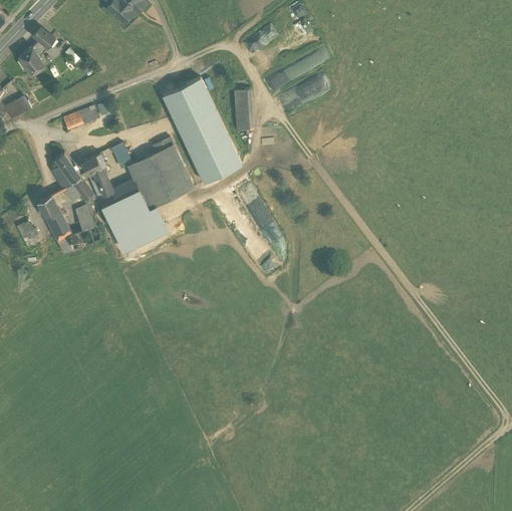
[(117,0),(116,0),(113,0),(105,9),(122,23),(132,13),(130,11),(139,0),(117,0)]
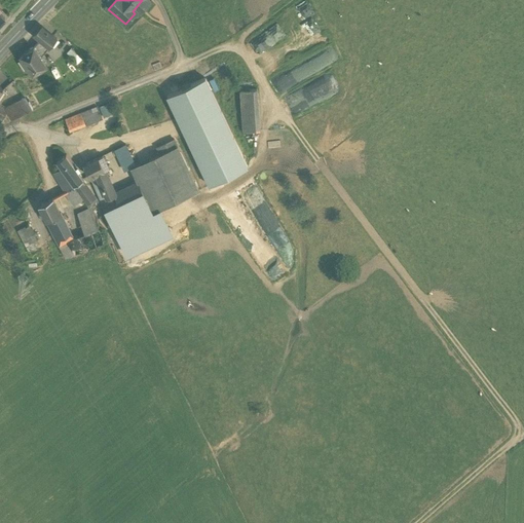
[(55,42),(40,29),(32,37),(47,50),(55,42)]
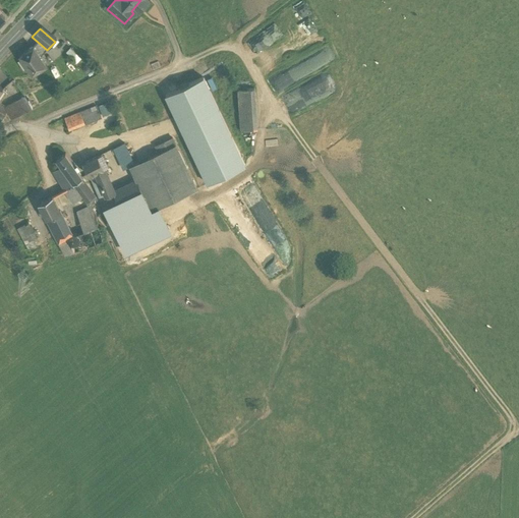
[(308,31),(288,50),(297,59),(302,55),(309,63),(326,48),(308,31)]
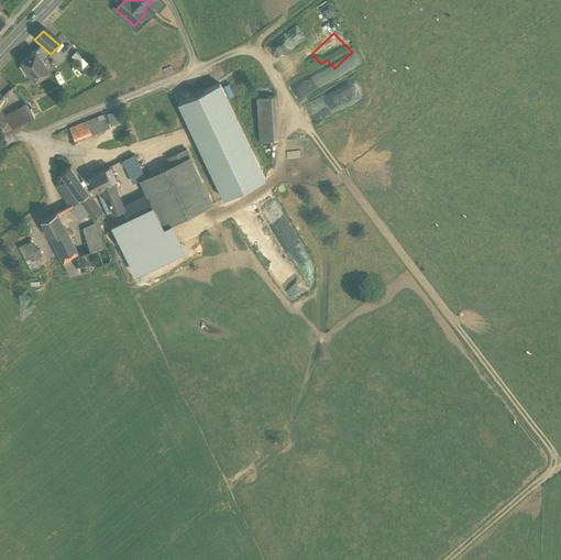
[(41,46),(34,54),(20,63),(33,83),(48,74),(42,65),(51,54),(41,46)]
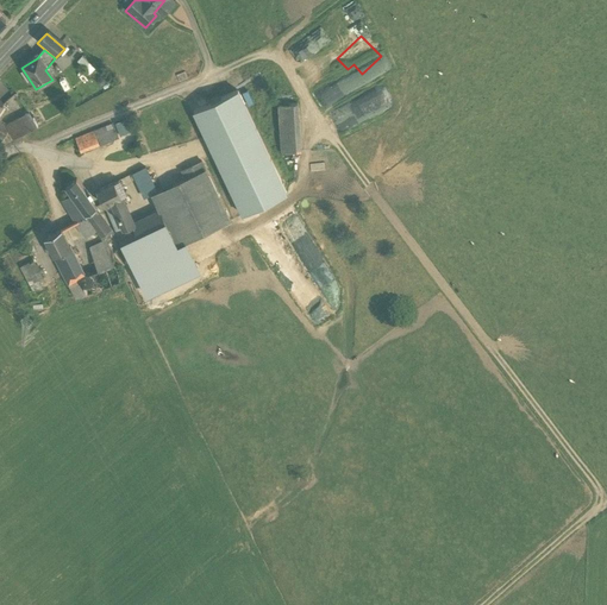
[(236,94),(192,114),(242,219),(285,197),(236,94)]
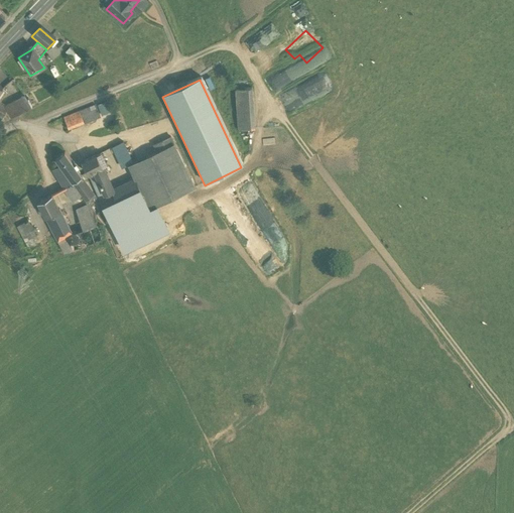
[(25,101),(11,82),(5,85),(19,104),(25,101)]
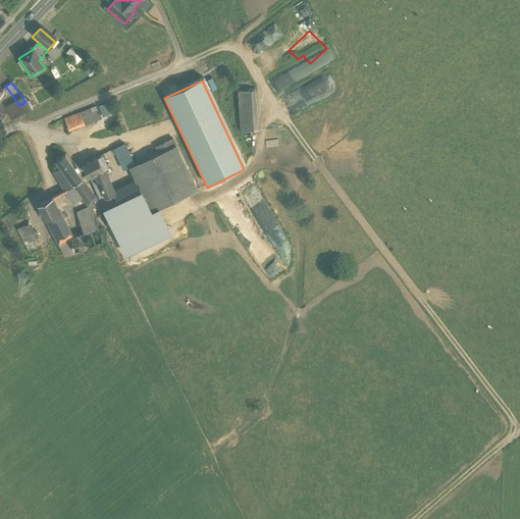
[(238,95),(240,135),(255,134),(253,94),(238,95)]
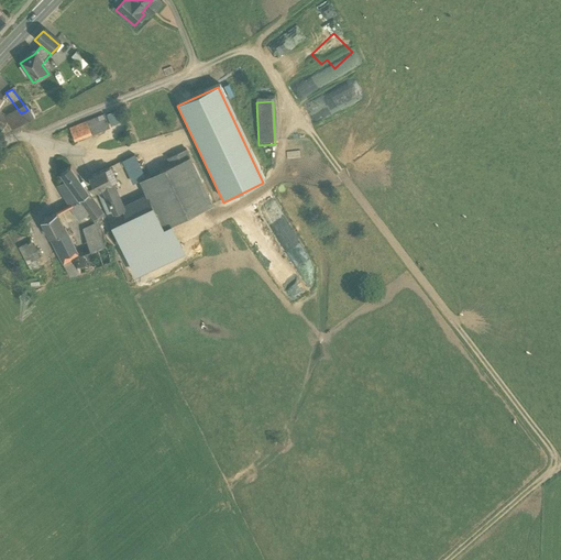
[(21,113),(4,121),(10,131),(33,120),(28,110),(21,113)]
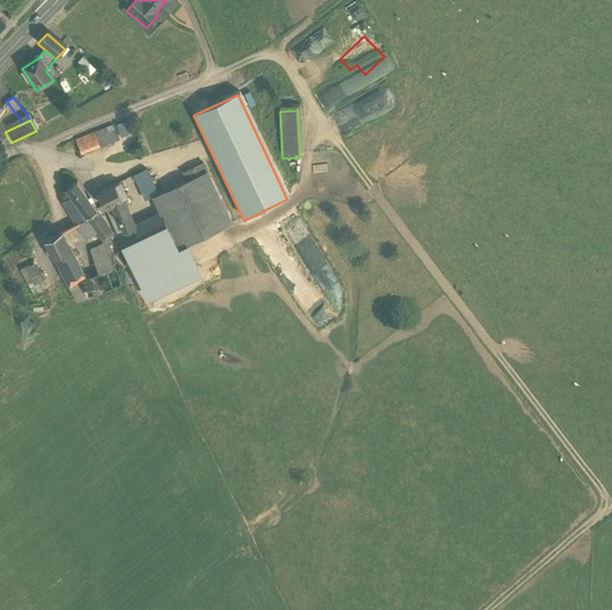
[(93,136),(75,143),(79,156),(97,148),(93,136)]
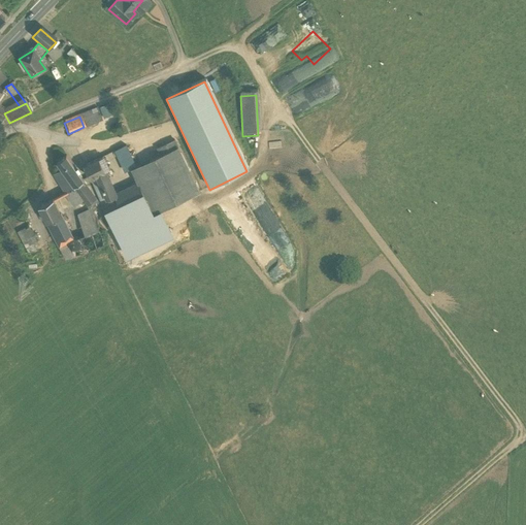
[(159,158),(130,171),(137,187),(138,186),(145,201),(153,216),(197,194),(176,150),(159,158)]
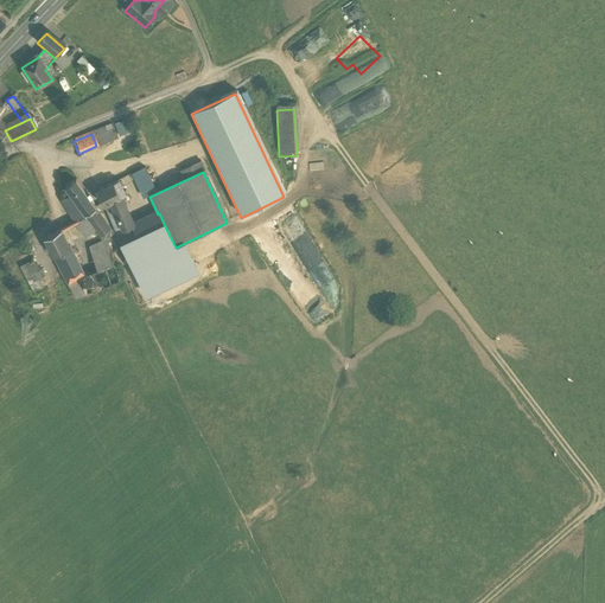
[(95,210),(75,181),(64,188),(69,196),(84,217),(94,210),(95,210)]
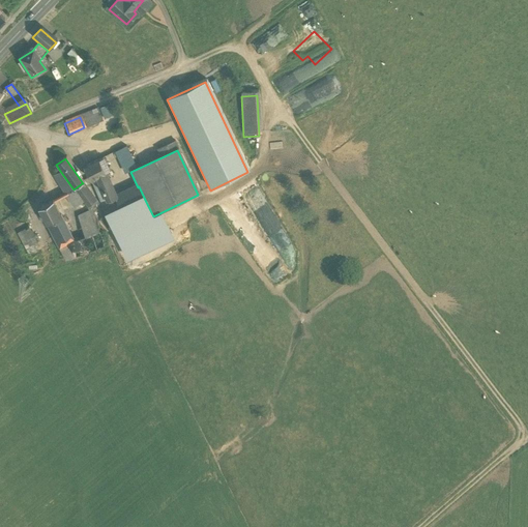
[(98,162),(83,169),(89,180),(96,177),(104,173),(98,162)]
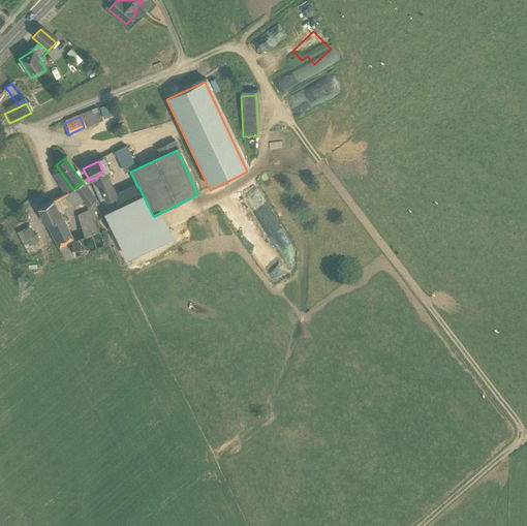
[(73,189),(60,171),(53,176),(65,194),(73,190),(74,190),(73,189)]
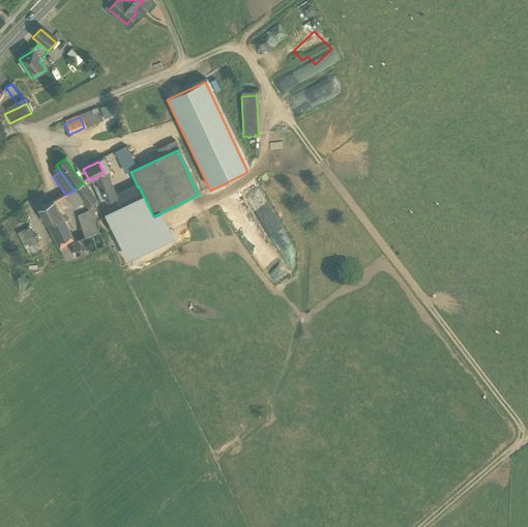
[(114,198),(104,173),(96,177),(107,203),(114,199),(114,198)]
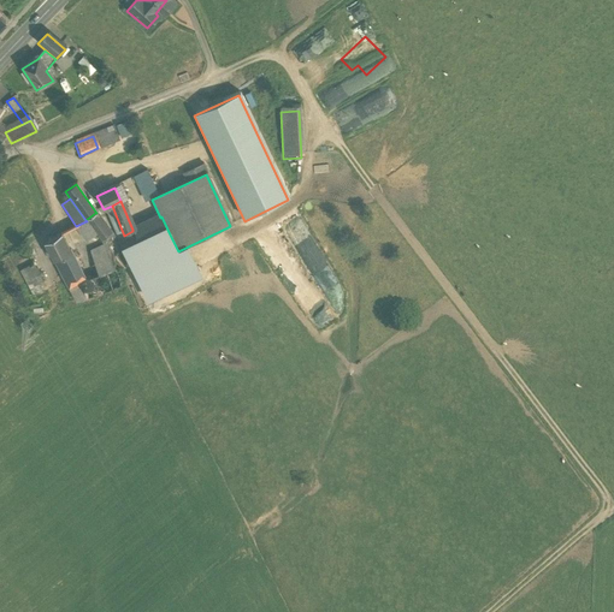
[(105,245),(113,238),(95,213),(86,220),(105,245)]
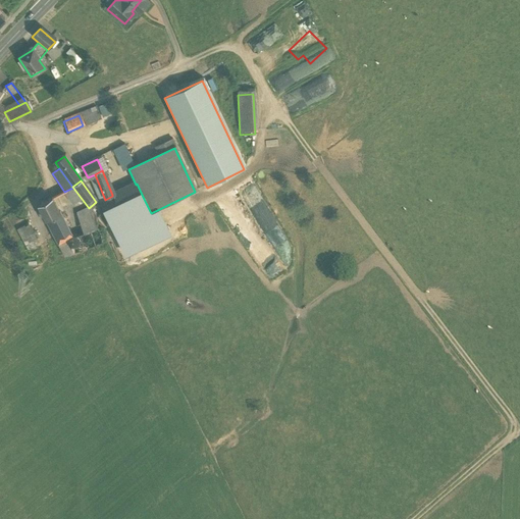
[(136,185),(121,191),(128,206),(144,199),(137,184),(136,185)]
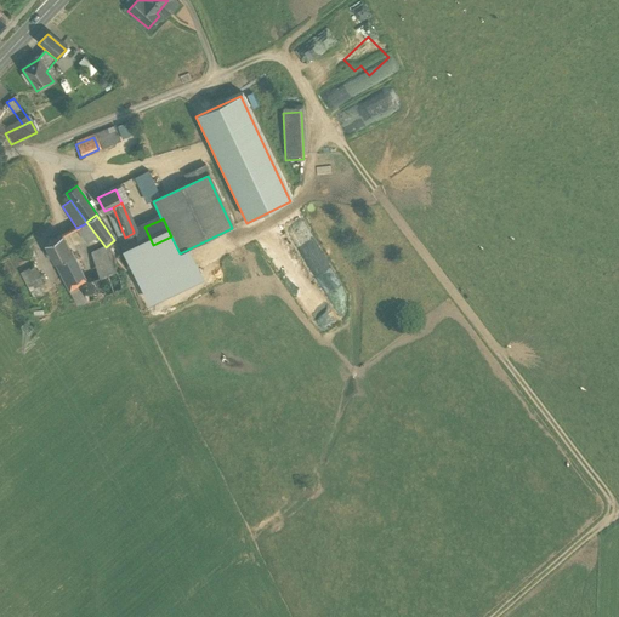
[(96,238),(86,223),(77,228),(86,245),(96,238)]
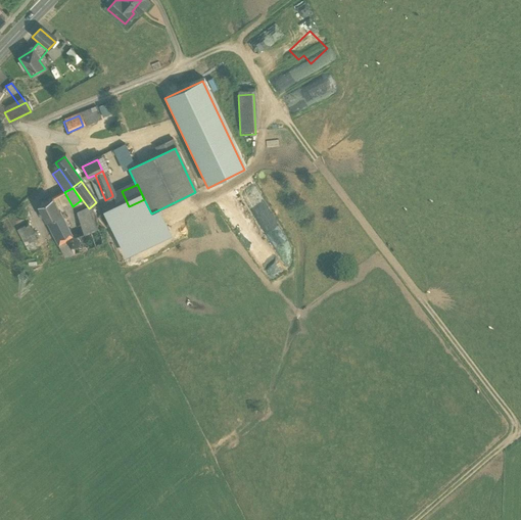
[(129,206),(122,191),(112,195),(112,196),(120,210),(125,208),(126,207),(129,206)]
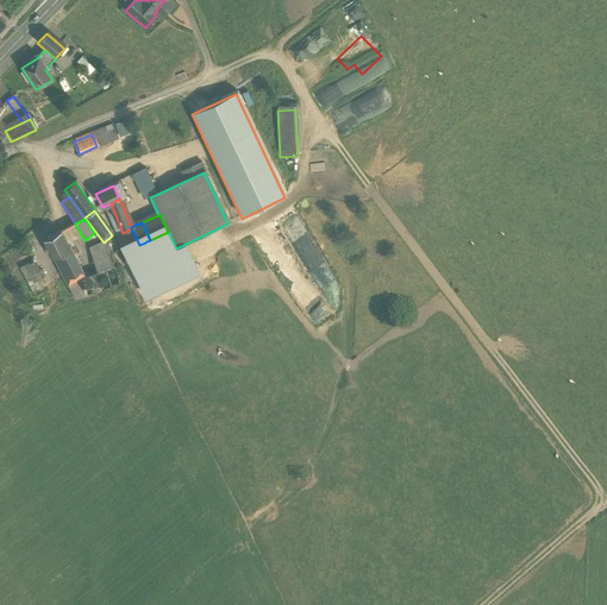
[(60,232),(43,240),(52,259),(69,250),(60,232)]
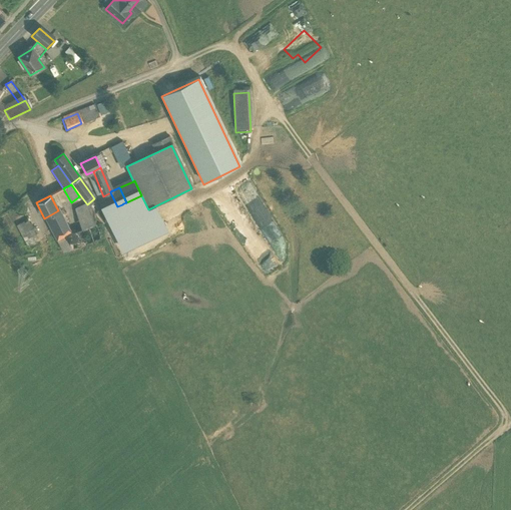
[(126,202),(123,203),(128,215),(140,237),(158,228),(148,209),(141,195),(126,202)]
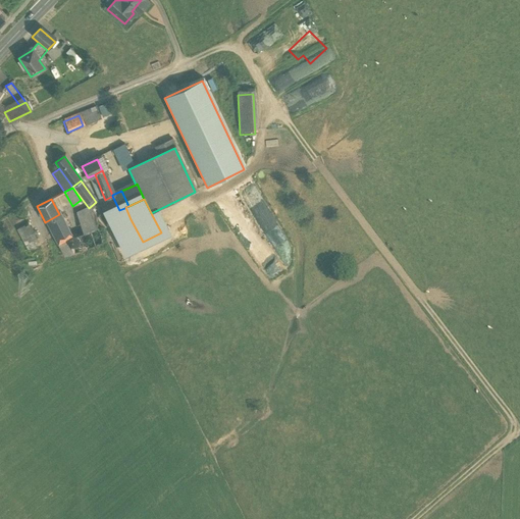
[(261,223),(268,219),(259,199),(244,206),(253,227),(261,223)]
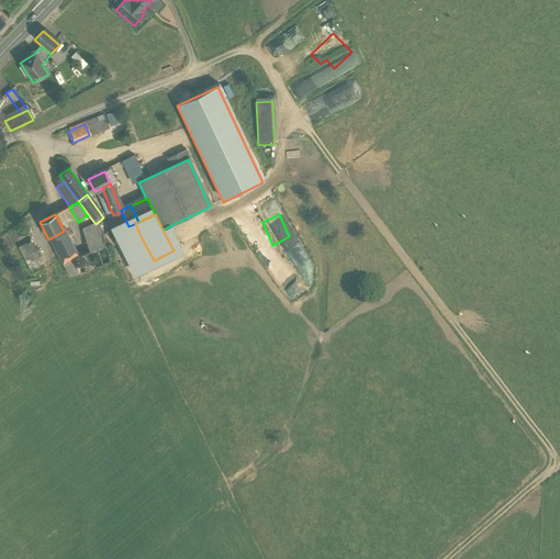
[(76,257),(74,258),(78,272),(109,263),(103,247),(102,235),(103,235),(96,224),(81,231),(90,252),(76,257)]
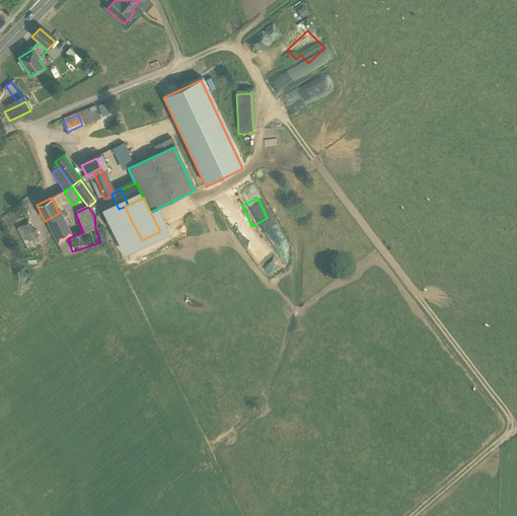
[(59,213),(45,221),(56,244),(68,238),(70,237),(59,213)]
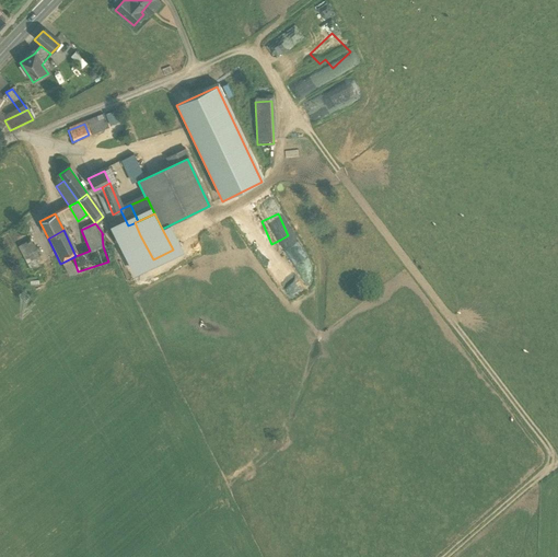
[(35,259),(38,258),(31,241),(16,247),(28,273),(38,268),(35,259)]
